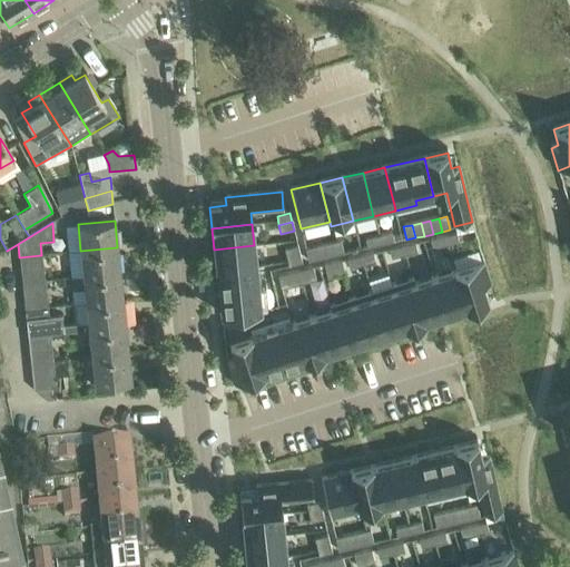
[(392,234),(379,237),(381,246),(393,243),(392,234)]
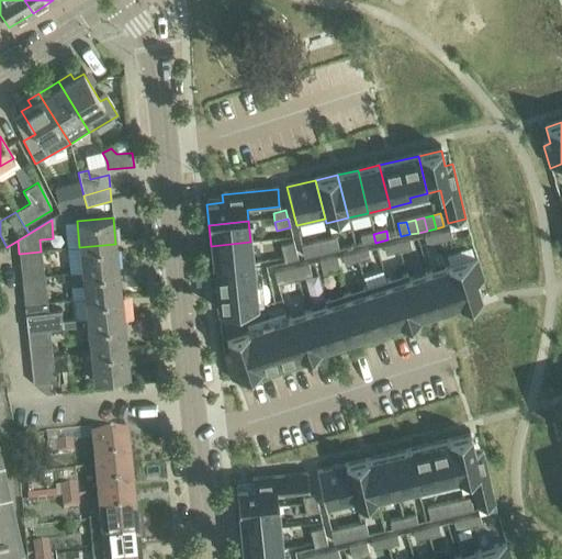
[(450,231),(437,234),(439,243),(452,241),(450,231)]
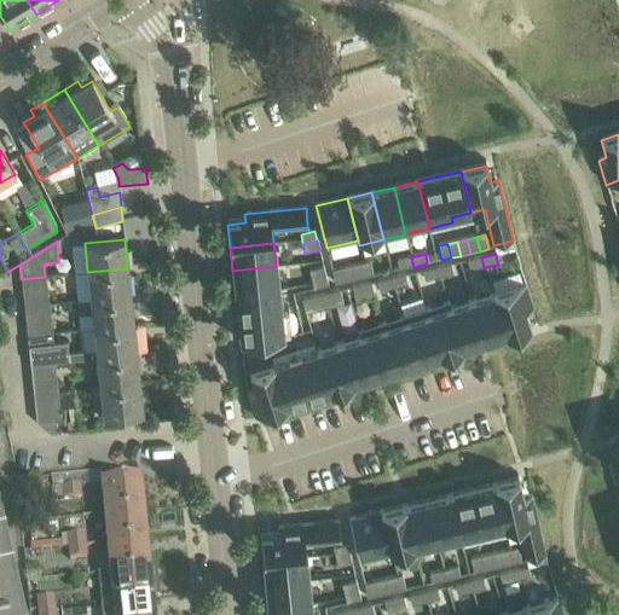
[(411,257),(397,261),(399,271),(414,267),(411,257)]
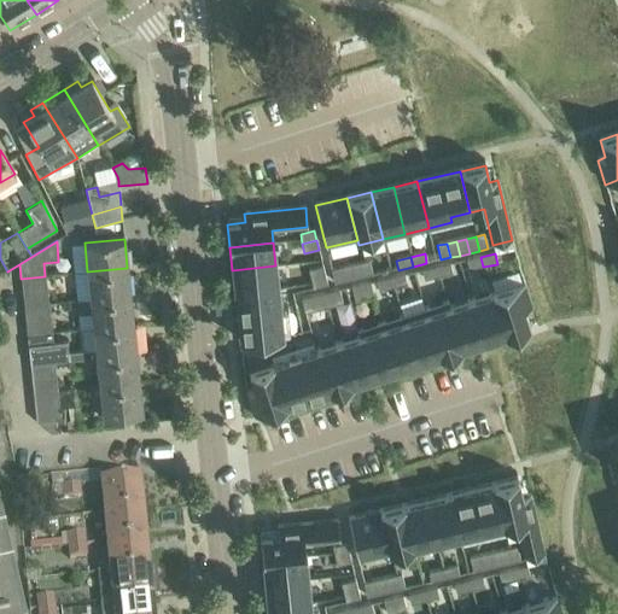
[(481,257),(466,261),(468,270),(483,267),(481,257)]
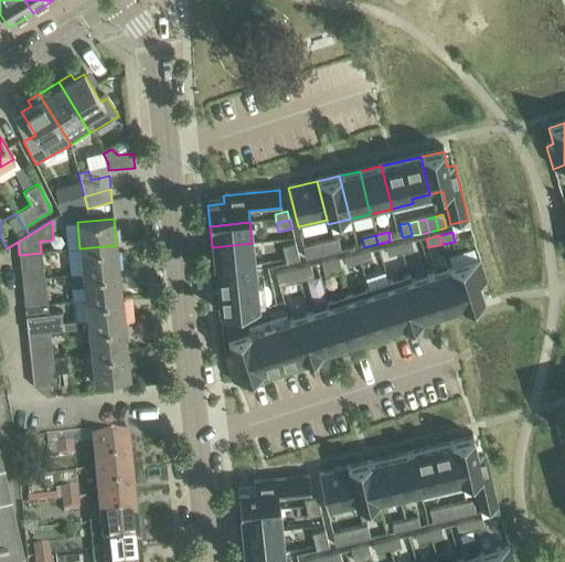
[(338,240),(330,241),(332,254),(340,253),(338,240)]
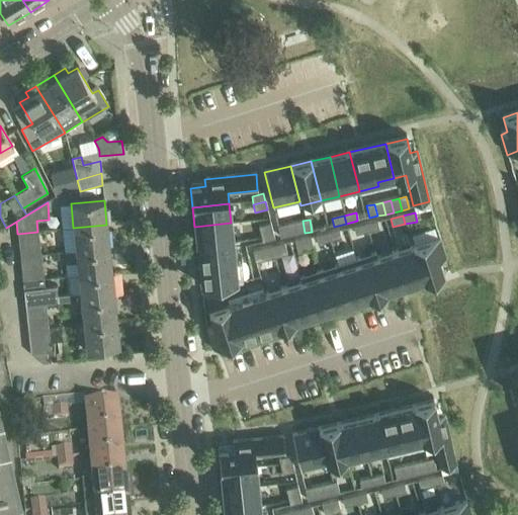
[(303,221),(293,223),(296,235),(305,233),(303,221)]
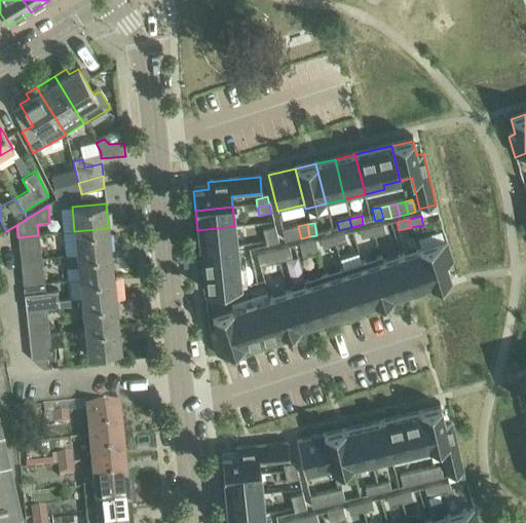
[(383,225),(370,228),(372,236),(384,233),(383,225)]
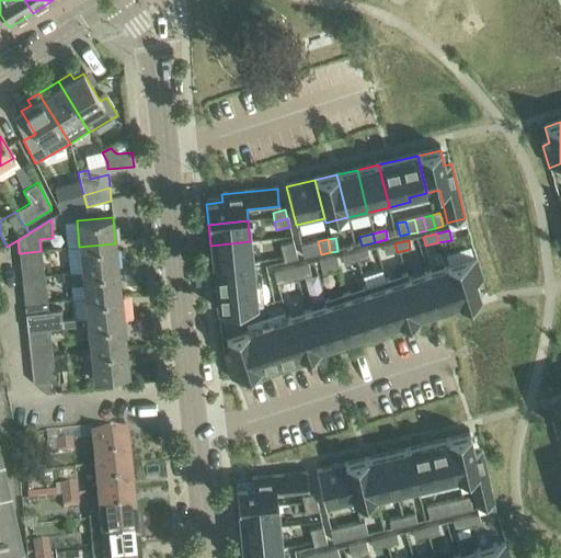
[(250,241),(210,246),(213,266),(252,262),(250,241)]
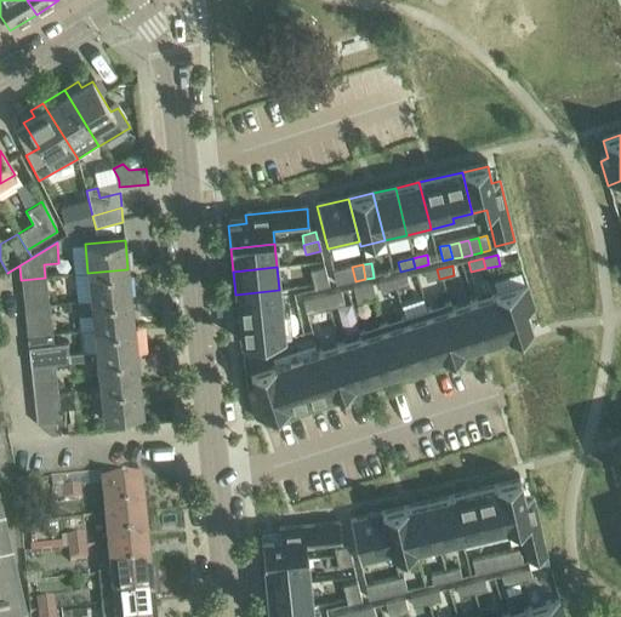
[(352,267),(343,269),(346,284),(355,281),(352,267)]
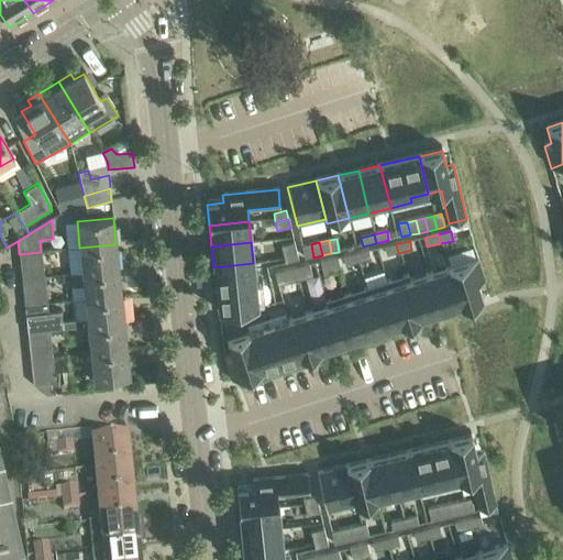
[(119,271),(116,244),(79,248),(83,274),(72,275),(119,271)]
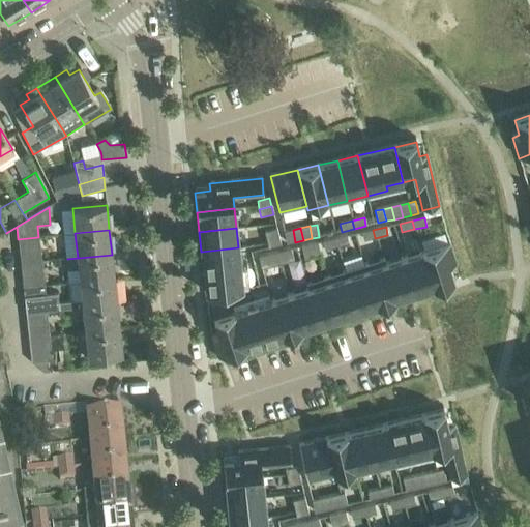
[(276,230),(264,232),(266,240),(278,237),(276,230)]
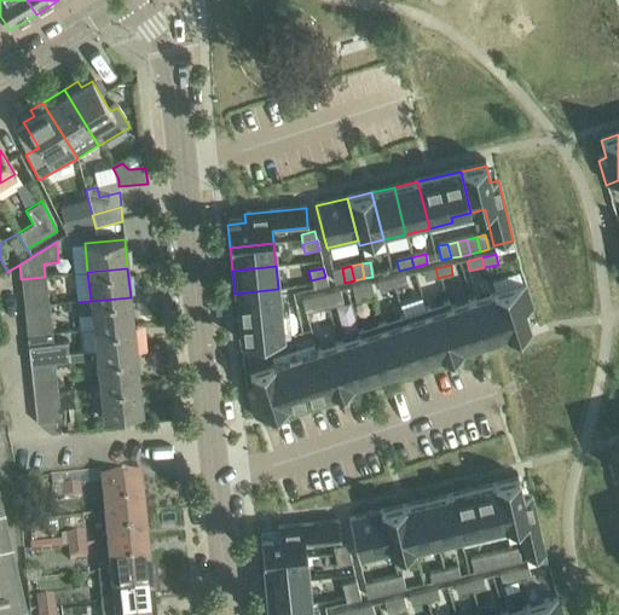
[(342,268),(331,271),(335,285),(345,283),(342,268)]
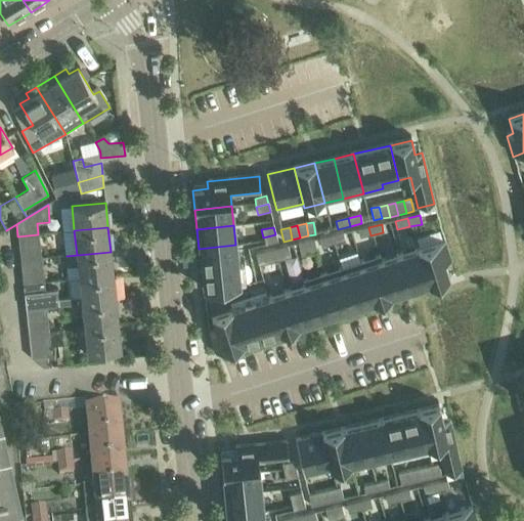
[(368,227),(357,230),(359,239),(370,235),(368,227)]
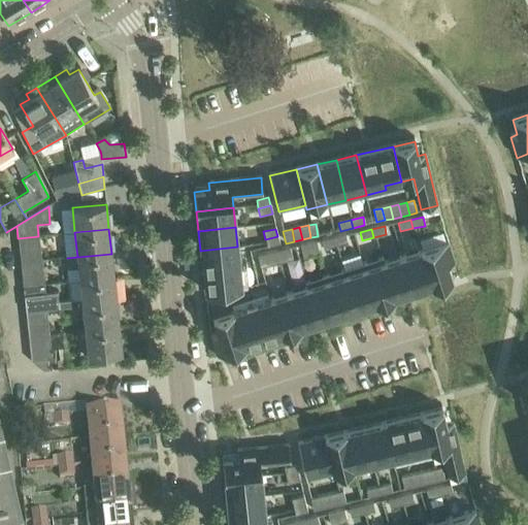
[(345,235),(333,238),(335,247),(348,243),(345,235)]
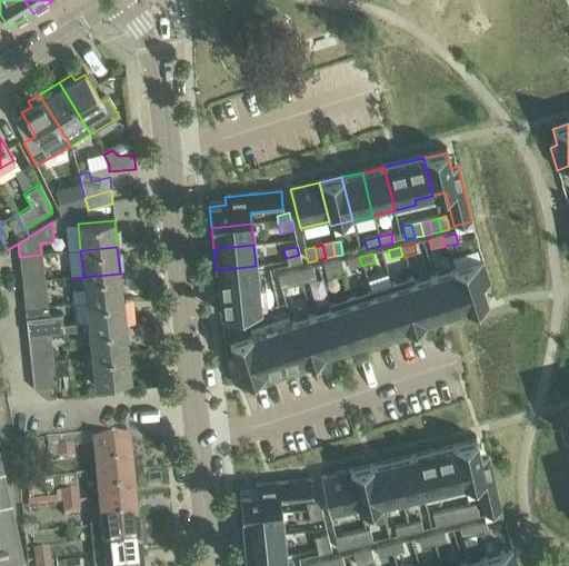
[(45,281),(41,255),(19,257),(22,284),(45,281)]
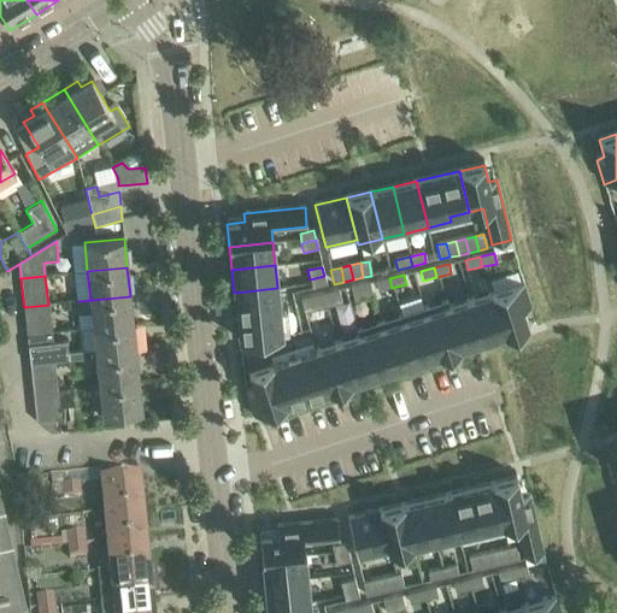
[(324,276),(310,280),(312,289),(327,286),(324,276)]
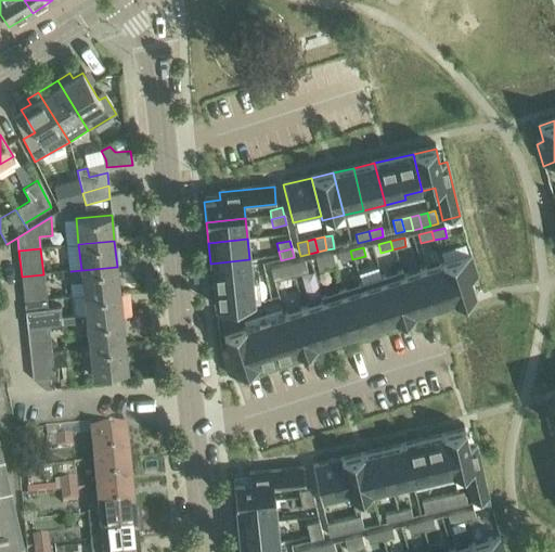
[(350,251),(337,254),(339,262),(352,259),(350,251)]
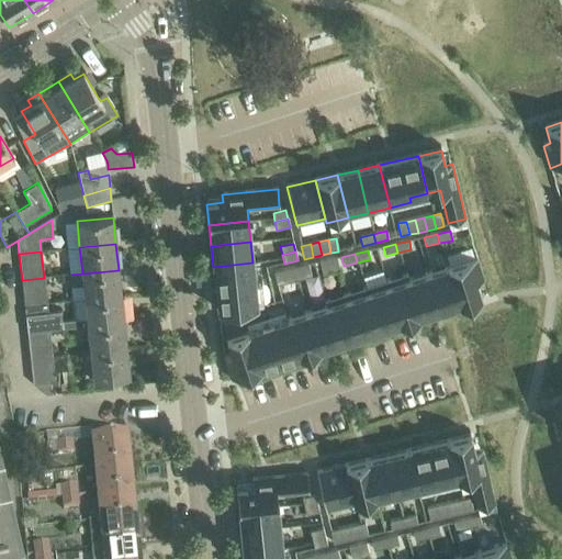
[(337,258),(328,260),(332,274),(340,271),(337,258)]
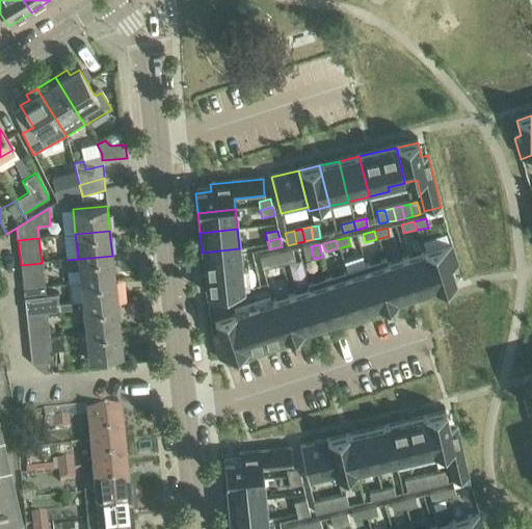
[(451,244),(424,253),(435,289),(455,282),(451,267),(458,265),(451,244)]
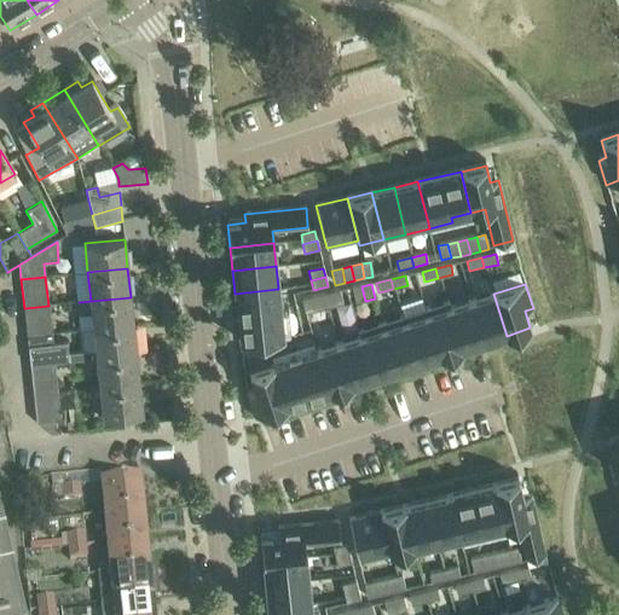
[(362,286),(352,289),(356,303),(365,301),(362,286)]
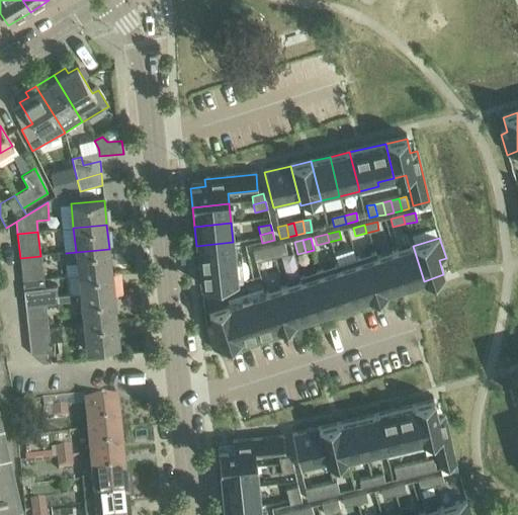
[(233,242),(196,246),(200,286),(207,286),(220,285),(232,283),(237,283),(233,242)]
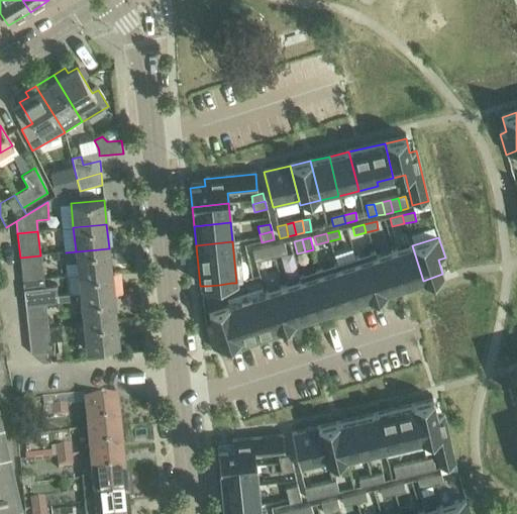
[(284,243),(277,245),(279,258),(287,255),(284,243)]
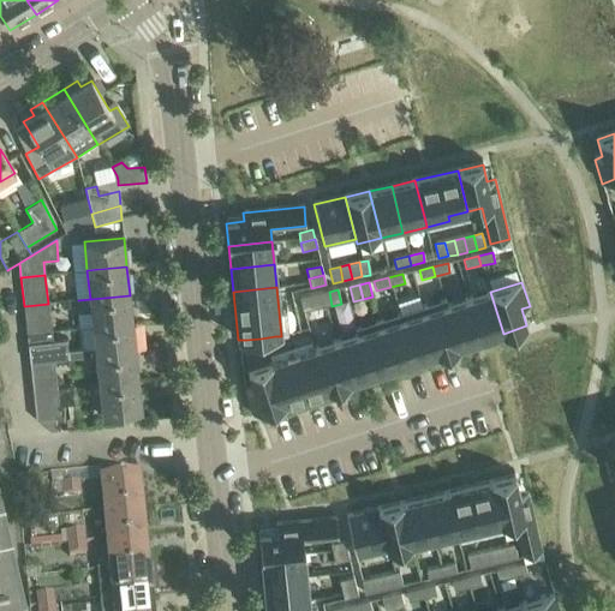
[(329,292),(318,294),(322,309),(332,306),(329,292)]
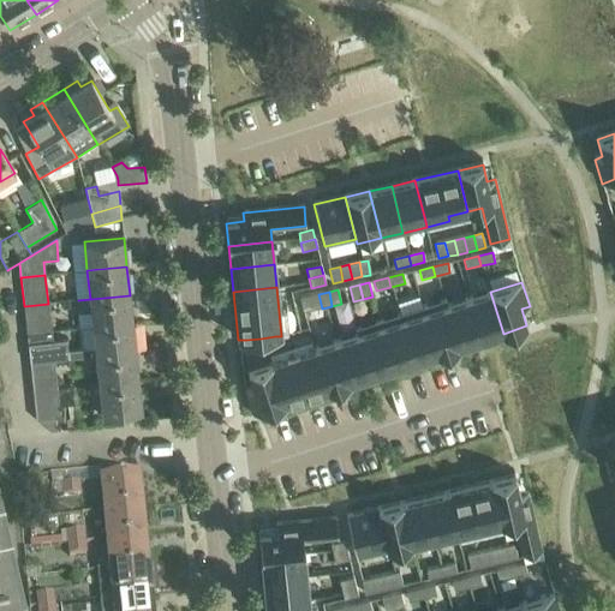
[(490,292),(467,299),(481,341),(503,334),(490,292)]
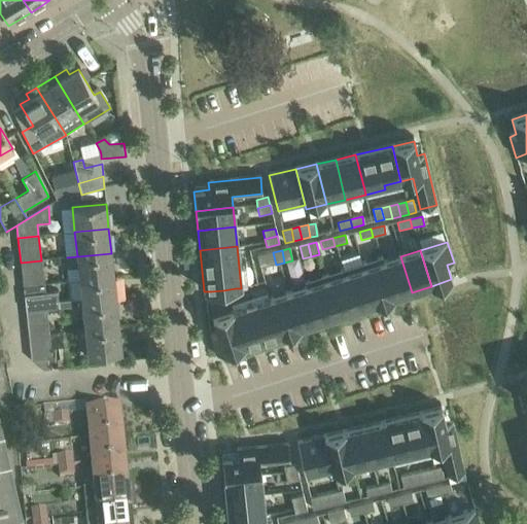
[(273,252),(265,254),(268,267),(276,265),(273,252)]
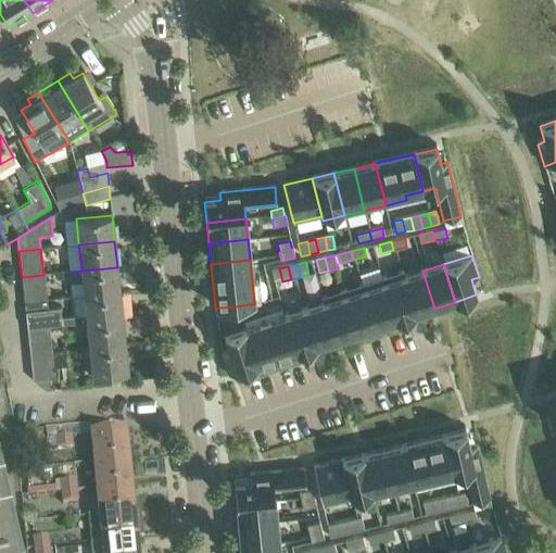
[(72,284),(83,283),(84,298),(119,293),(117,267),(71,272),(72,284)]
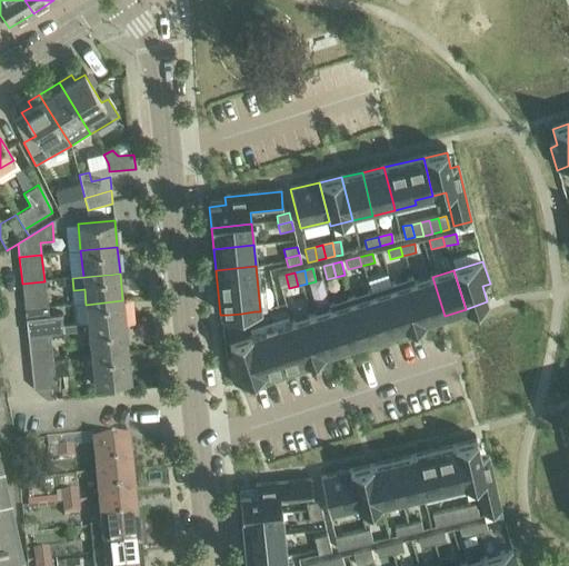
[(286,275),(277,277),(280,289),(289,288),(286,275)]
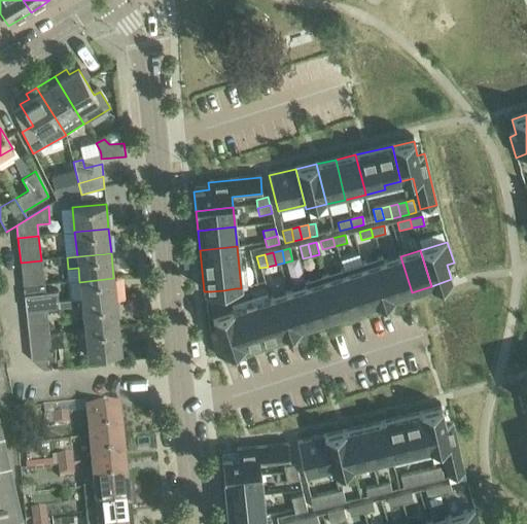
[(400,256),(383,263),(395,298),(412,292),(400,256)]
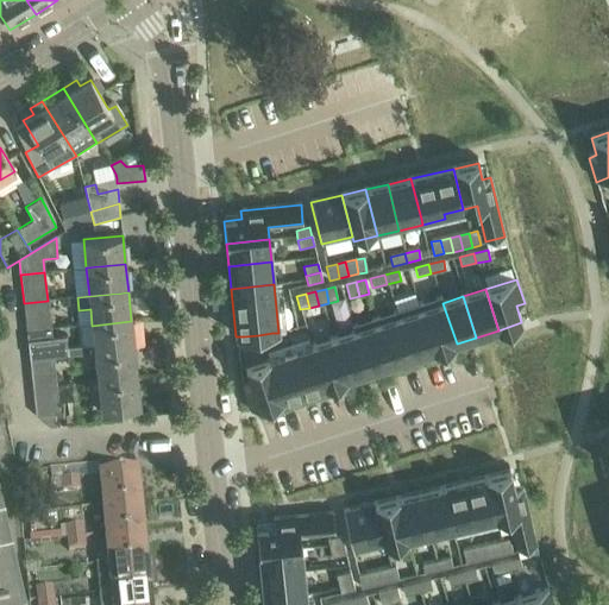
[(441,297),(418,306),(433,352),(457,344),(443,303),(441,297)]
